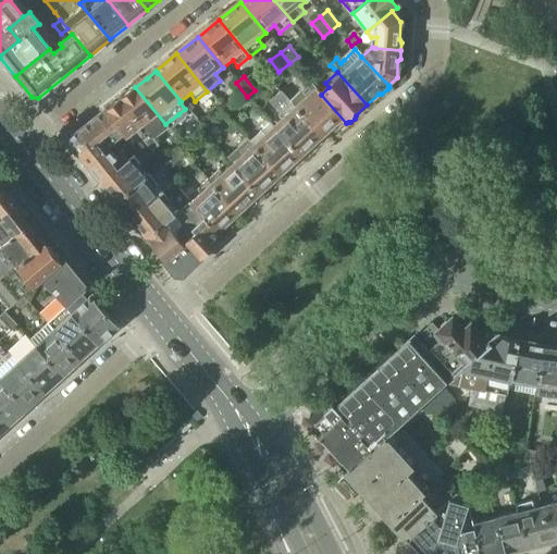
[(247,97),(236,83),(229,88),(239,103),(247,97)]
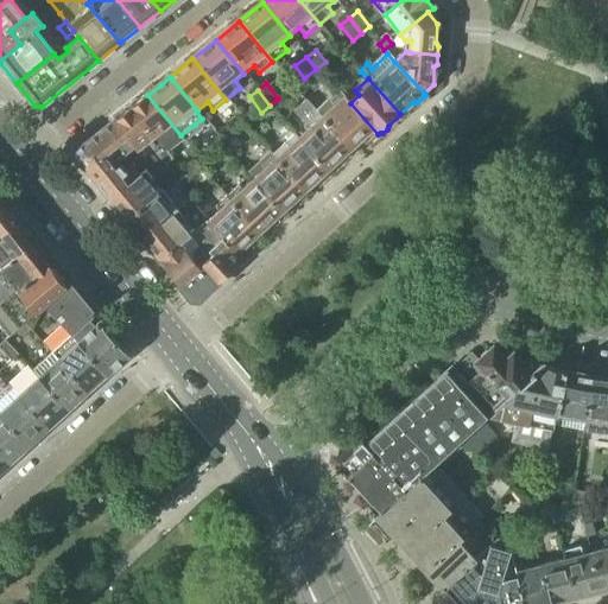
[(147,95),(132,108),(168,154),(185,141),(181,135),(147,95)]
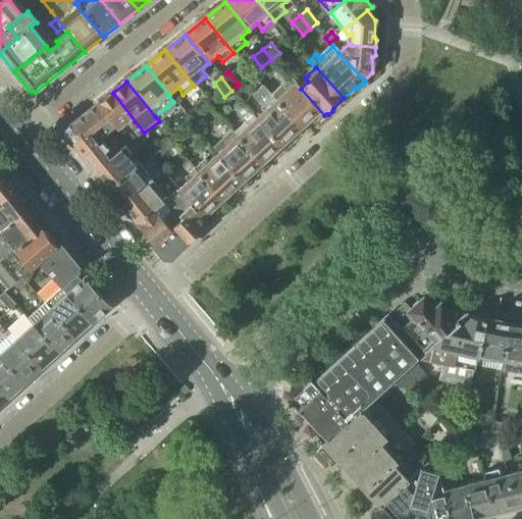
[(283,90),(272,99),(300,130),(309,121),(311,123),(312,123),(313,124),(314,124),(315,123),(316,123),(324,115),(301,89),(296,84),(286,93),(283,90)]
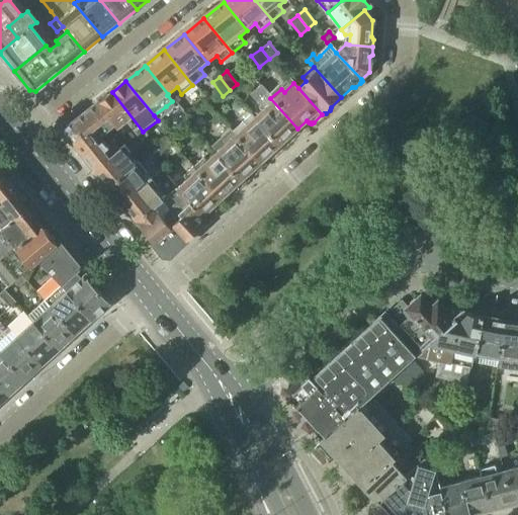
[(264,110),(254,119),(278,147),(281,144),(283,145),(287,141),(287,139),(297,129),(270,98),(261,87),(252,96),(260,107),(264,110)]
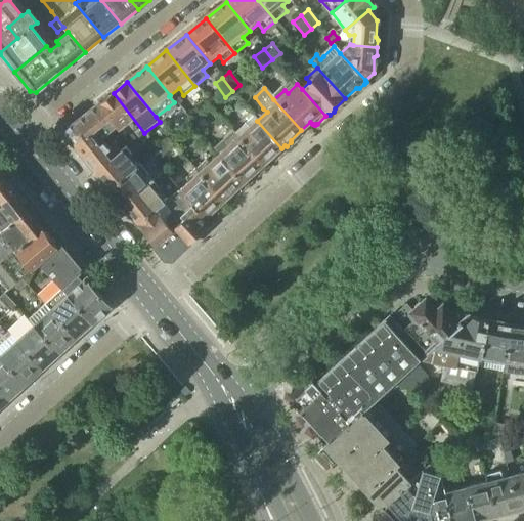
[(114,93),(97,105),(116,128),(119,131),(126,125),(143,145),(150,139),(144,133),(114,93)]
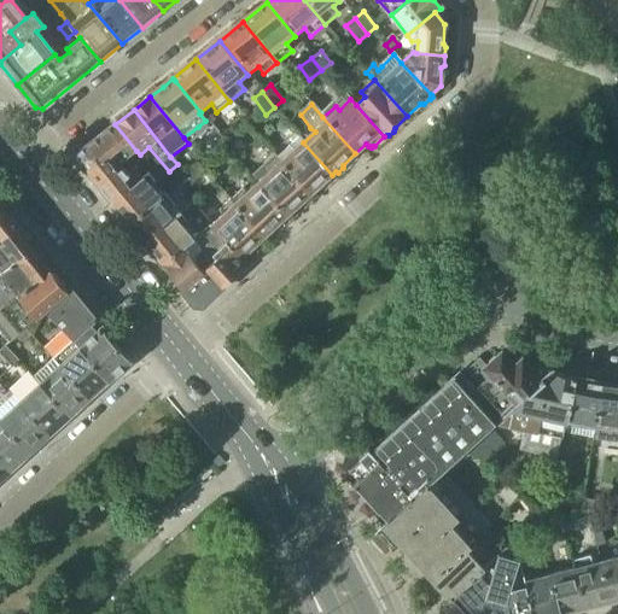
[(77,162),(88,174),(106,159),(115,169),(136,151),(115,124),(79,155),(77,162)]
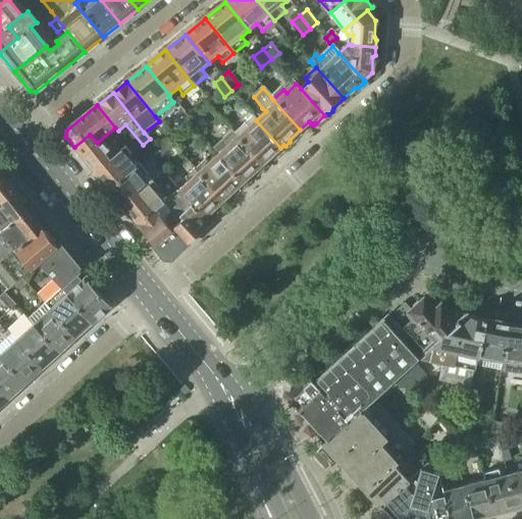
[(253,117),(233,135),(261,165),(272,155),(275,155),(279,152),(279,149),(280,148),(256,120),(253,117)]
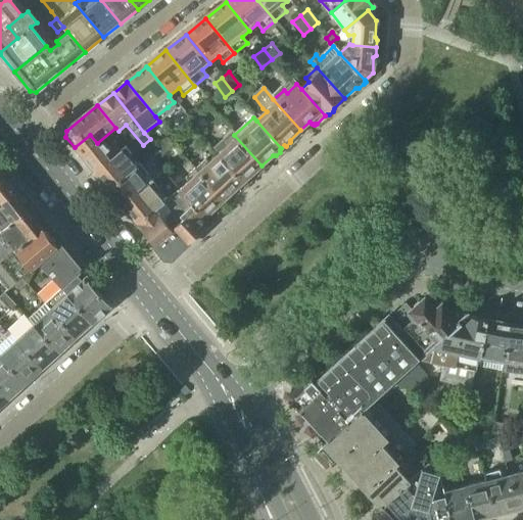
[(75,147),(95,173),(117,153),(113,147),(109,150),(103,143),(99,146),(97,143),(90,135),(75,147)]
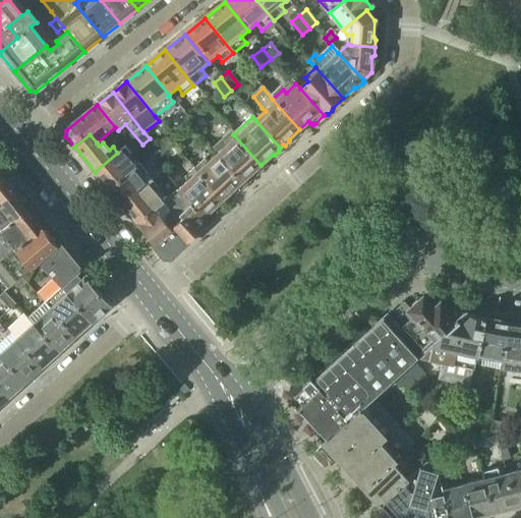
[(226,147),(217,156),(241,182),(243,181),(246,181),(250,177),(250,174),(261,165),(233,134),(223,144),(226,147)]
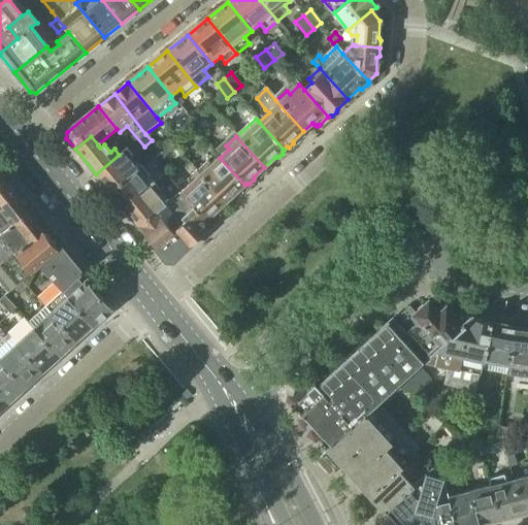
[(176,150),(168,139),(157,149),(164,159),(176,150)]
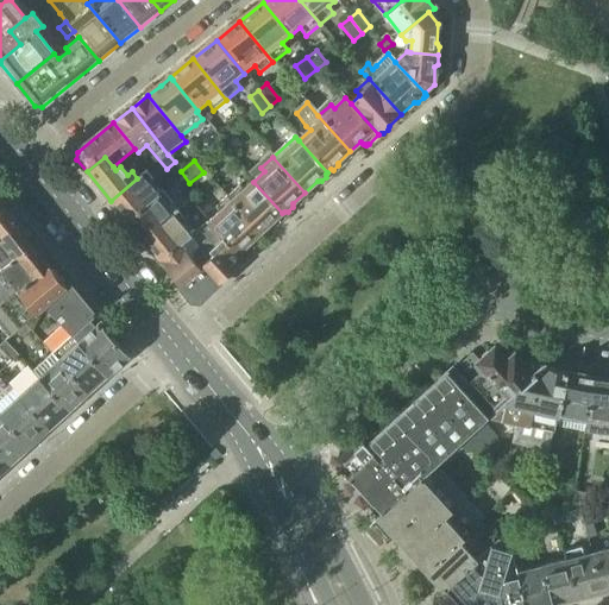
[(111,201),(129,222),(159,196),(158,196),(158,195),(149,183),(152,180),(145,171),(137,178),(111,201)]
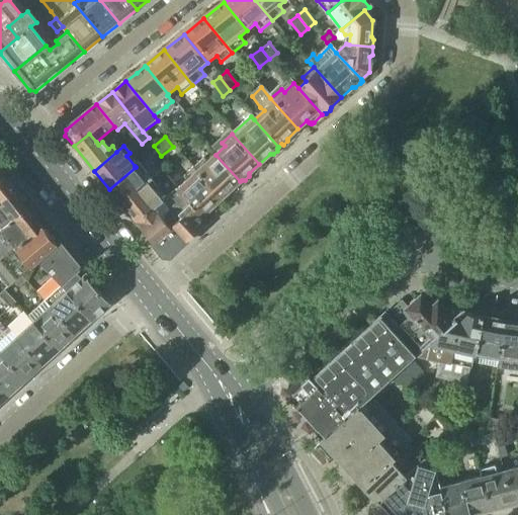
[(203,160),(193,169),(221,199),(231,189),(234,189),(238,186),(238,183),(240,181),(216,155),(206,163),(203,160)]
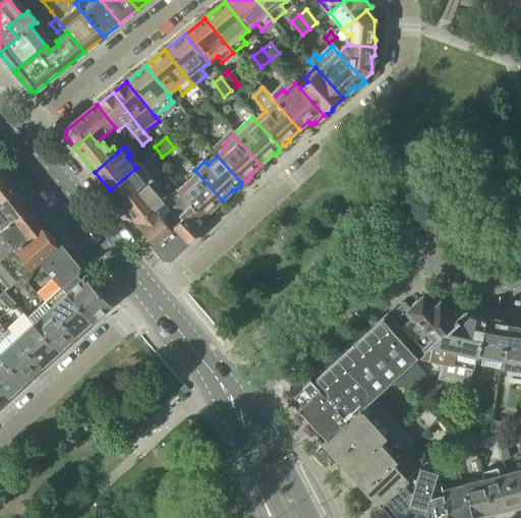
[(110,190),(123,207),(153,181),(148,174),(143,177),(136,168),(110,190)]
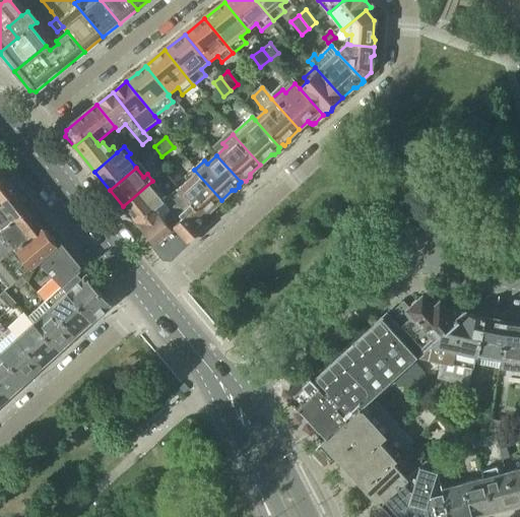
[(187,183),(178,191),(207,223),(215,217),(215,216),(216,215),(216,214),(216,212),(216,211),(215,210),(212,208),(221,200),(194,170),(184,179),(187,183)]
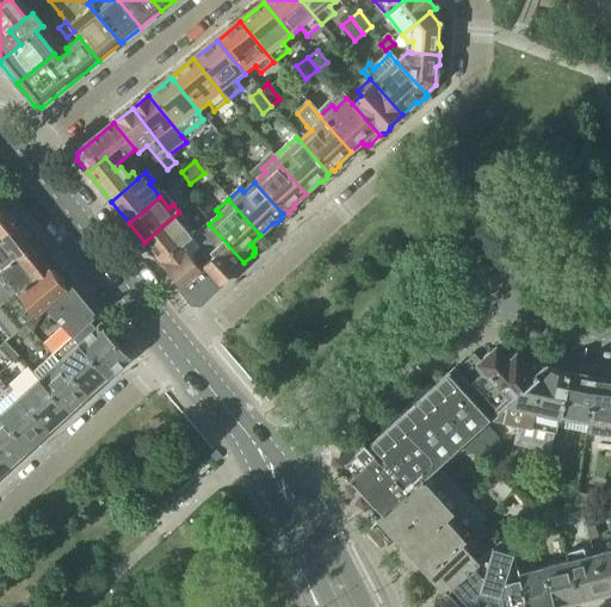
[(161,264),(189,241),(209,224),(191,203),(179,212),(144,242),(161,264)]
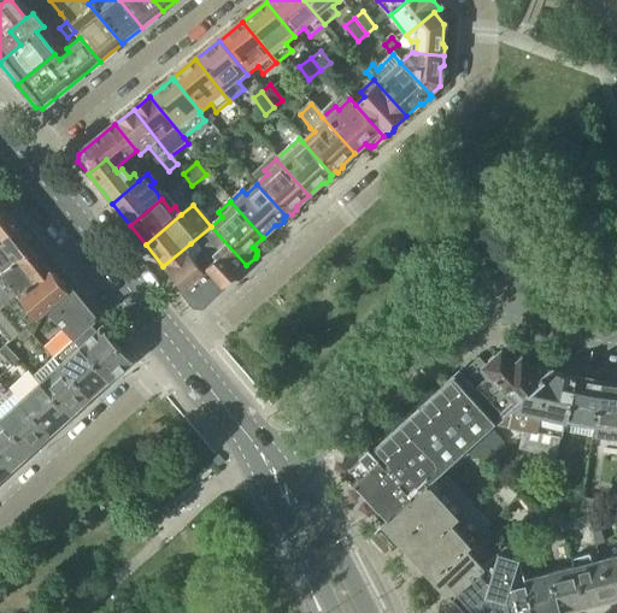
[(0,240),(16,228),(10,220),(12,218),(3,206),(0,208),(0,207),(0,240)]
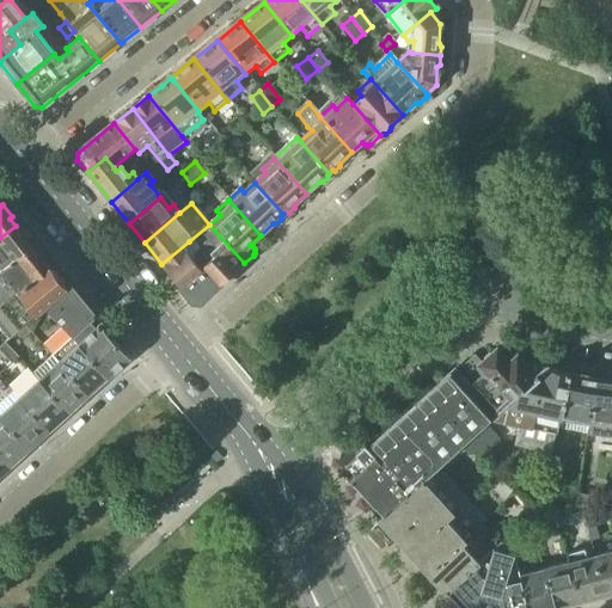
[(209,225),(189,241),(208,264),(202,269),(202,272),(216,288),(244,263),(209,225)]
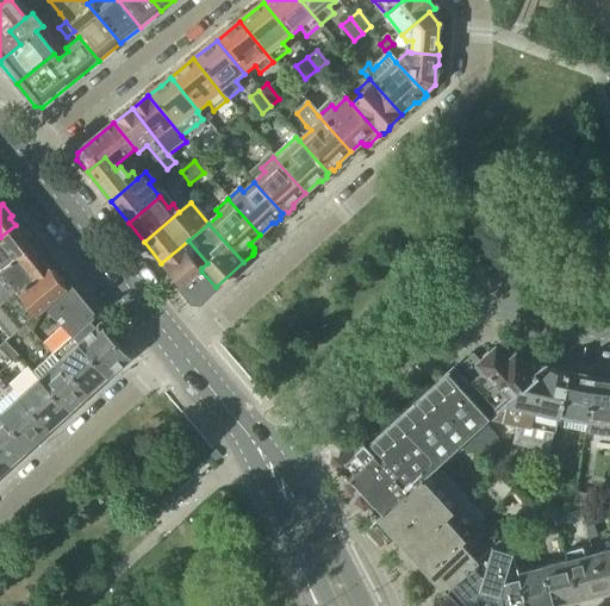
[(16,225),(0,237),(0,272),(32,245),(31,244),(32,241),(27,235),(24,235),(17,226),(16,225)]
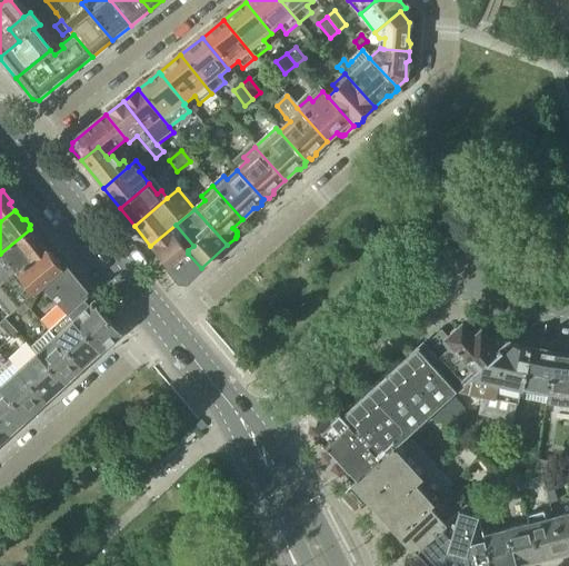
[(176,225),(150,246),(179,281),(187,283),(201,268),(188,254),(188,250),(193,246),(176,225)]
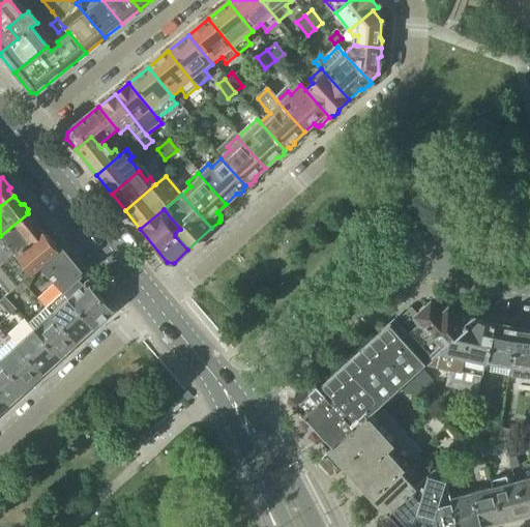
[(9,250),(15,255),(42,232),(37,226),(39,224),(31,213),(29,214),(28,213),(0,236),(0,250),(3,254),(9,250)]
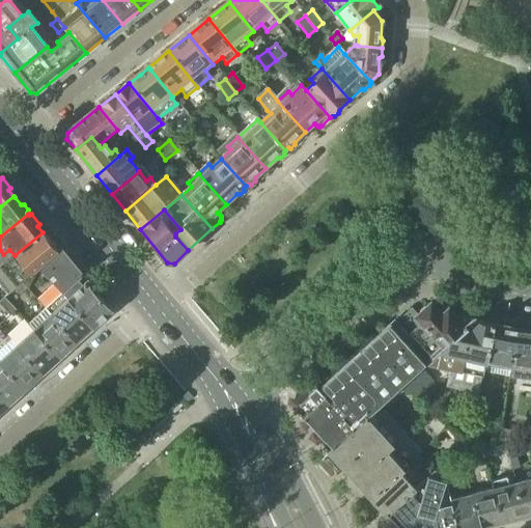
[(0,267),(0,287),(7,297),(15,290),(21,284),(32,276),(39,270),(38,269),(57,251),(43,232),(15,255),(0,267)]
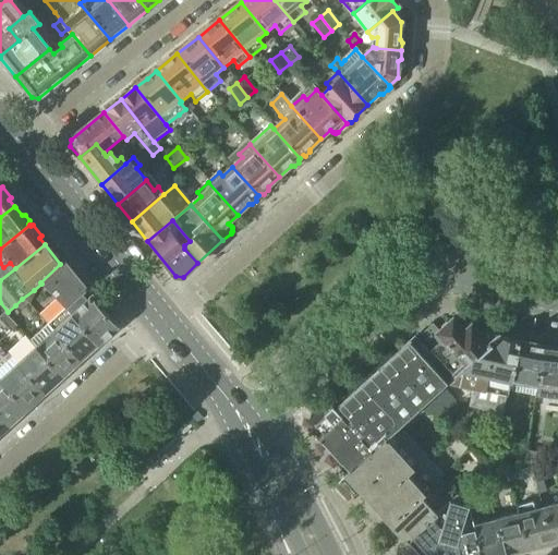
[(41,284),(55,298),(76,278),(63,262),(60,264),(40,282),(41,284)]
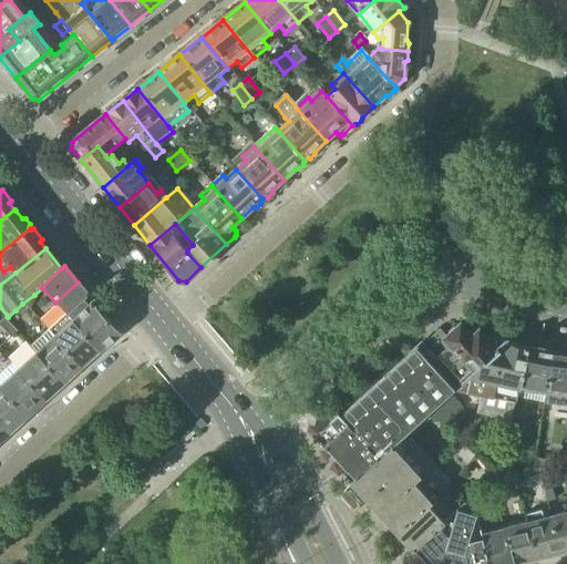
[(55,303),(66,315),(72,320),(93,301),(78,283),(55,303)]
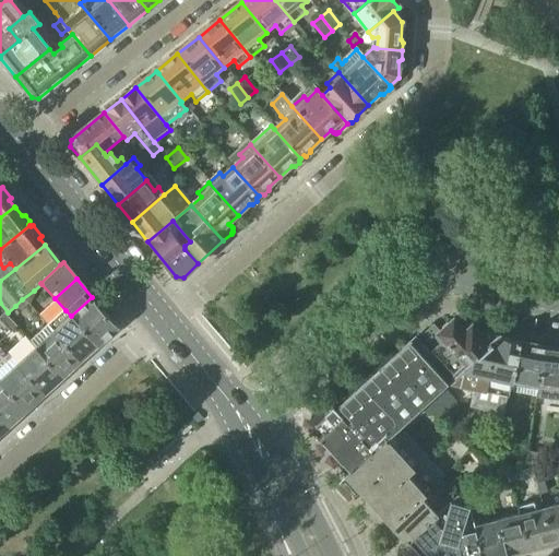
[(34,291),(22,299),(27,307),(40,297),(34,291)]
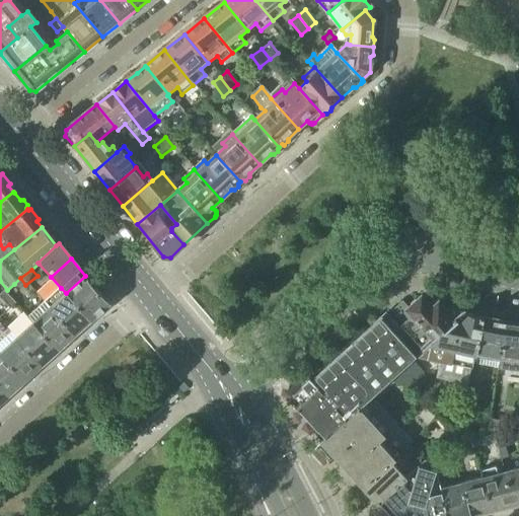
[(85,276),(66,293),(92,321),(97,315),(99,317),(110,307),(92,288),(93,287),(85,276)]
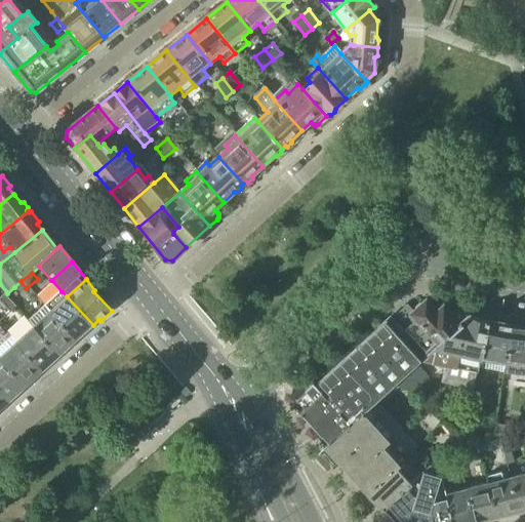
[(26,288),(21,281),(14,287),(21,294),(27,289),(26,288)]
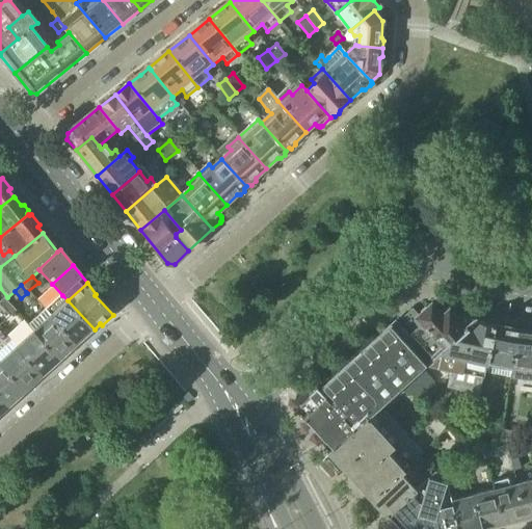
[(51,306),(45,311),(77,345),(84,338),(87,339),(91,334),(91,332),(95,329),(68,300),(62,295),(51,306)]
